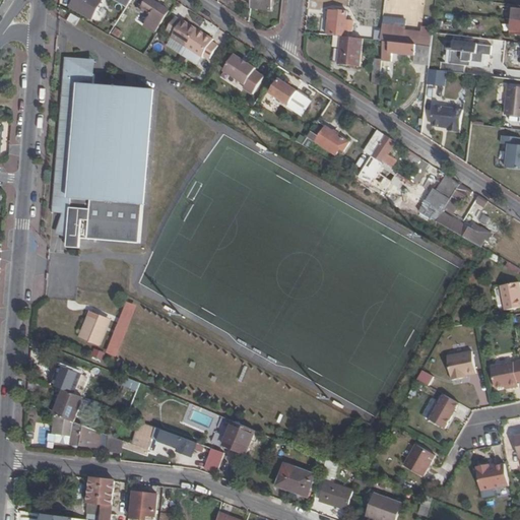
[(72,6),(75,1),(73,0),(70,0),(67,7),(88,20),(90,17),(72,6)]
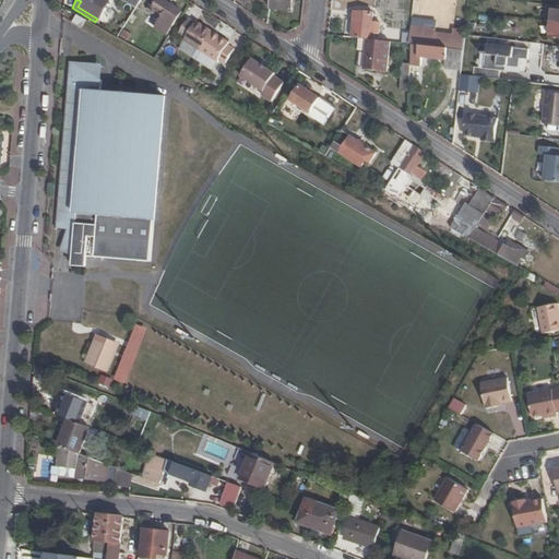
[(103,0),(81,0),(81,1),(78,7),(97,19),(107,2),(103,0)]
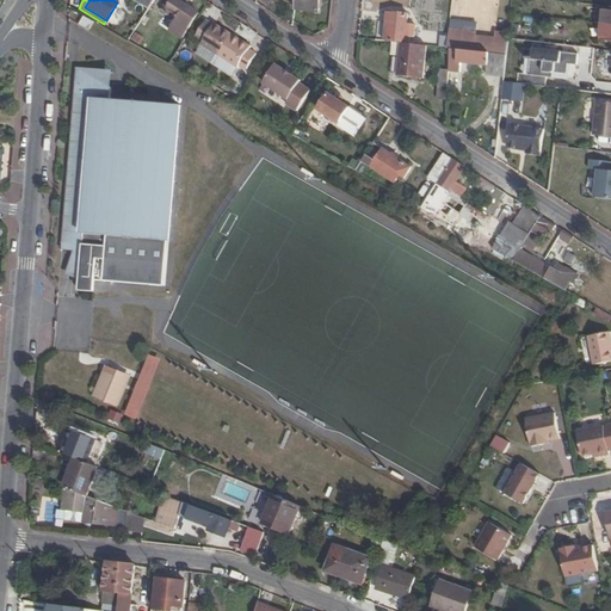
[(147,11),(154,0),(133,0),(131,2),(147,11)]
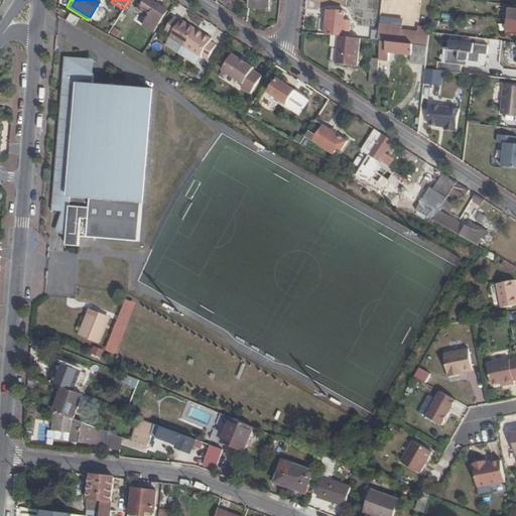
[(166,11),(146,0),(145,0),(138,11),(147,17),(141,26),(152,33),(166,11)]
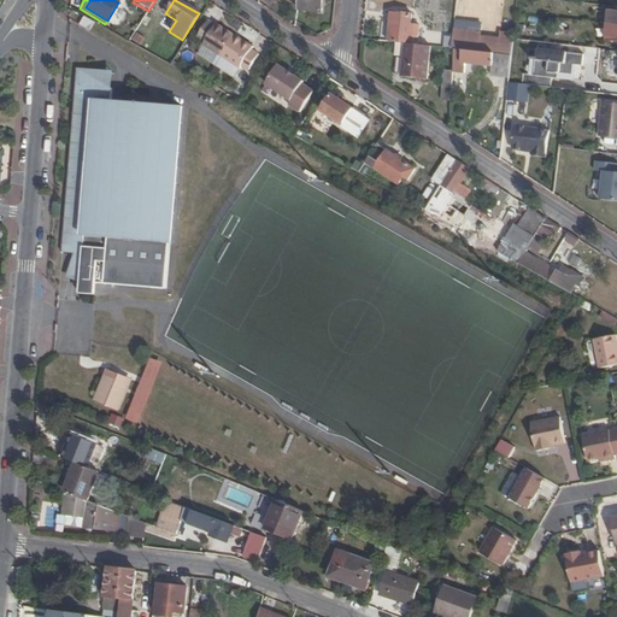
[(299,0),(299,7),(323,11),(323,9),(324,0),(299,0)]
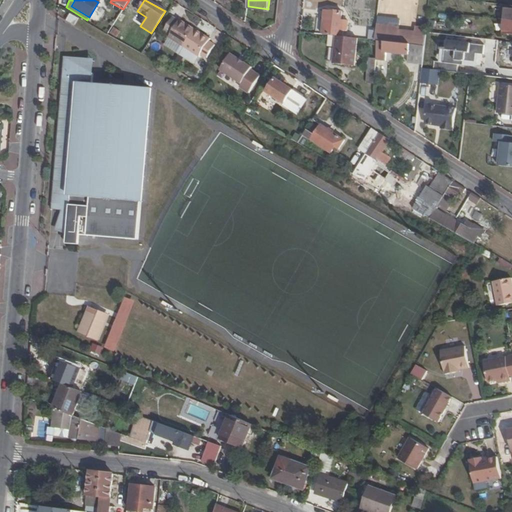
[(326,10),(324,34),(331,34),(337,35),(343,36),(344,30),(348,30),(349,21),(342,20),(343,12),(326,10)]
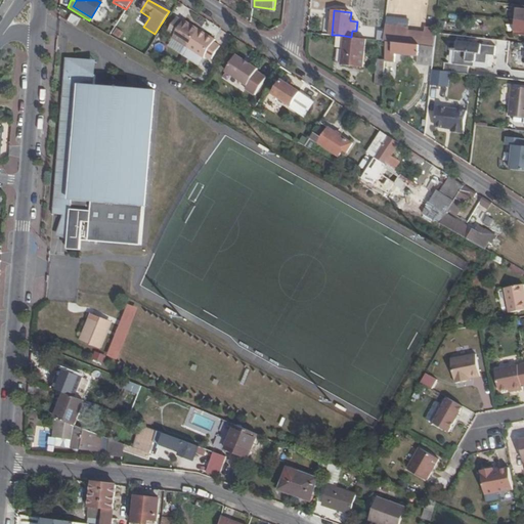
[(79,20),(70,15),(67,22),(76,28),(79,20)]
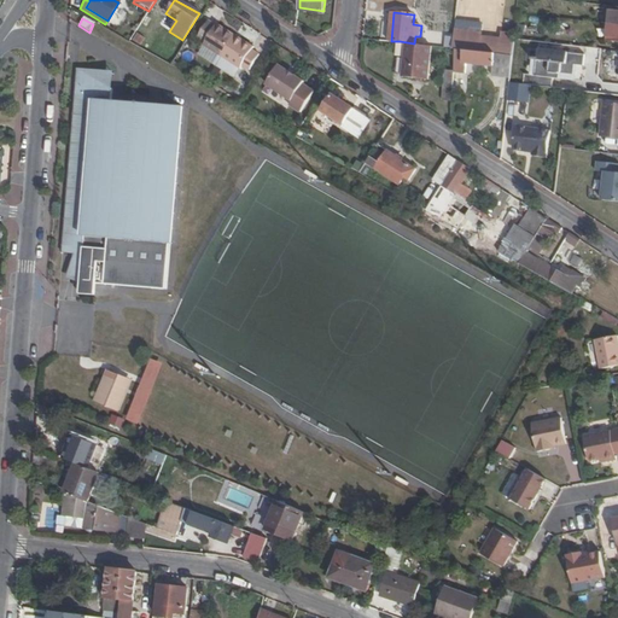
[(215,23),(200,46),(237,69),(239,65),(246,69),(256,54),(249,50),(251,46),(215,23)]
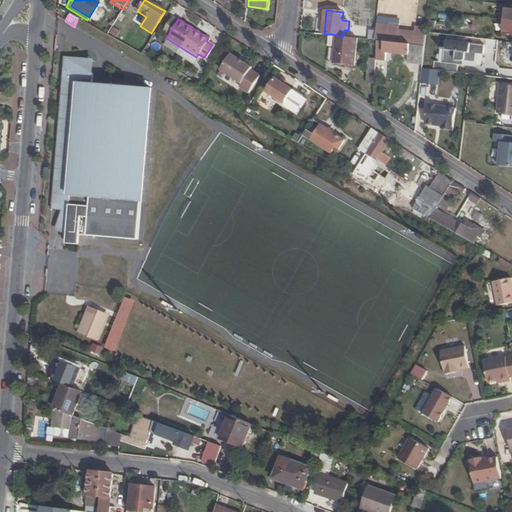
[(397,42),(414,44),(414,35),(398,33),(397,42)]
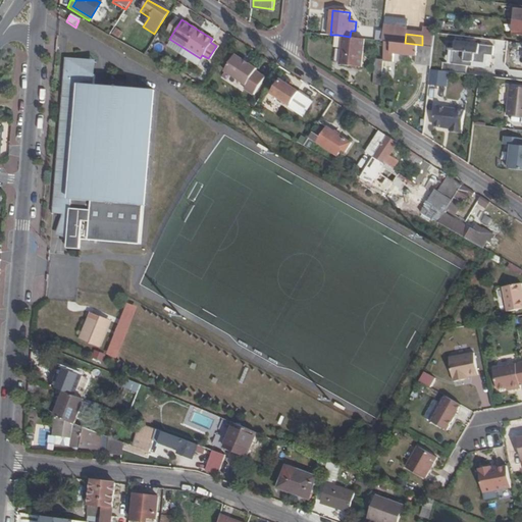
[(342,64),(363,66),(365,39),(350,37),(344,36),(337,35),(336,46),(343,46),(342,64)]
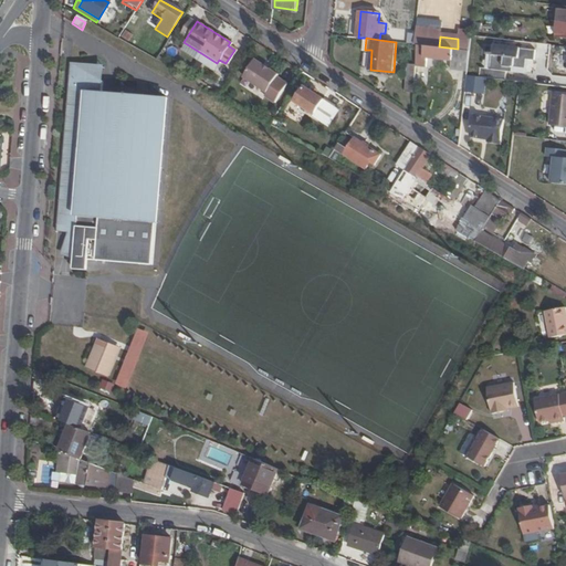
[(453,69),(469,71),(471,50),(458,49),(439,46),(419,44),(417,64),(417,66),(428,67),(428,58),(454,60),(453,69)]
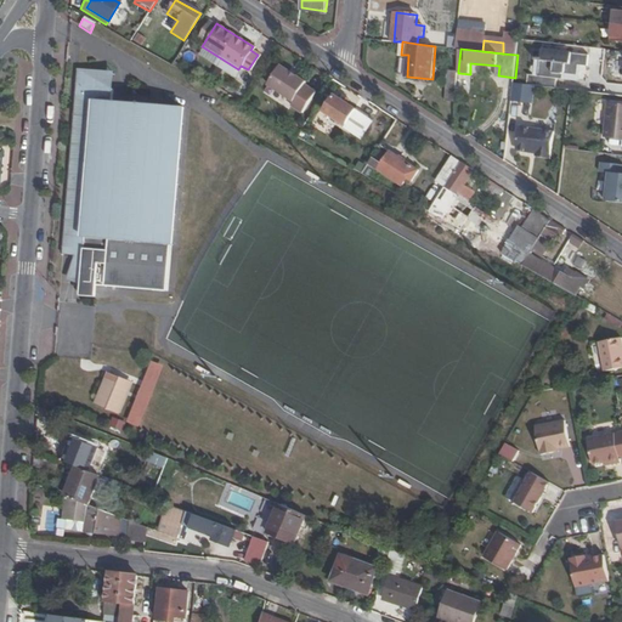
[(591,54),(543,49),(541,75),(565,78),(565,73),(580,74),(581,64),(589,66),(591,54)]
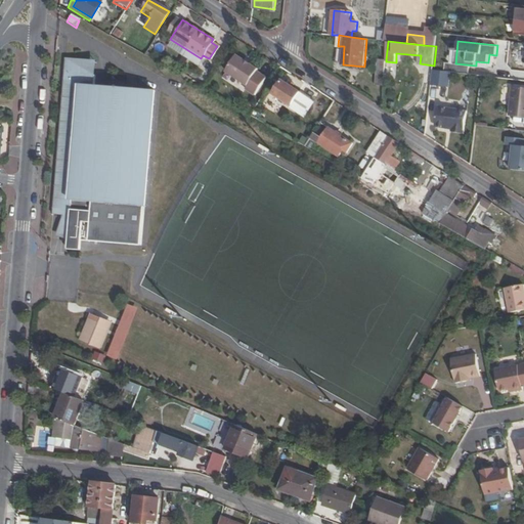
[(143,56),(172,73),(174,70),(145,53),(143,56)]
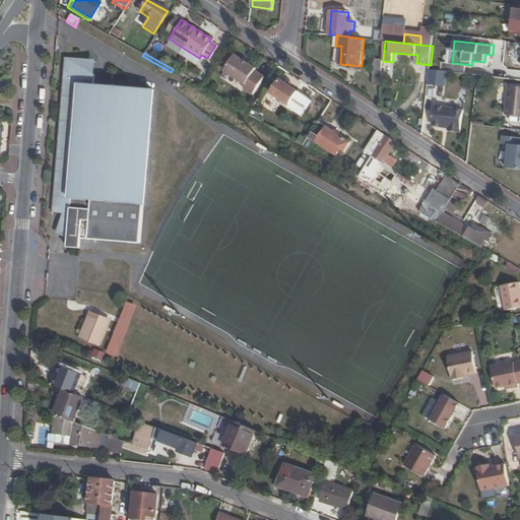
[(232,55),(221,70),(244,84),(241,88),(251,94),(262,77),(252,71),(254,69),(232,55)]
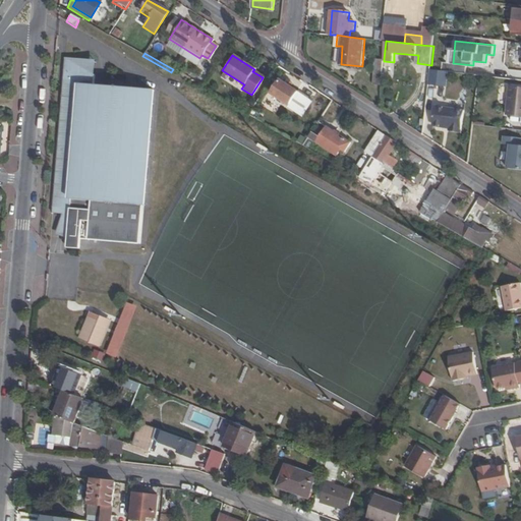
[(92,74),(63,59),(51,215),(65,215),(64,227),(70,227),(76,228),(75,240),(79,240),(141,245),(152,90),(92,85),(92,74)]
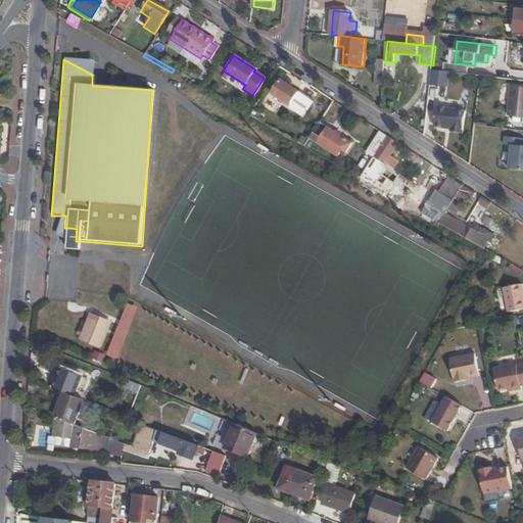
[(93,61),(63,59),(92,75),(93,61)]
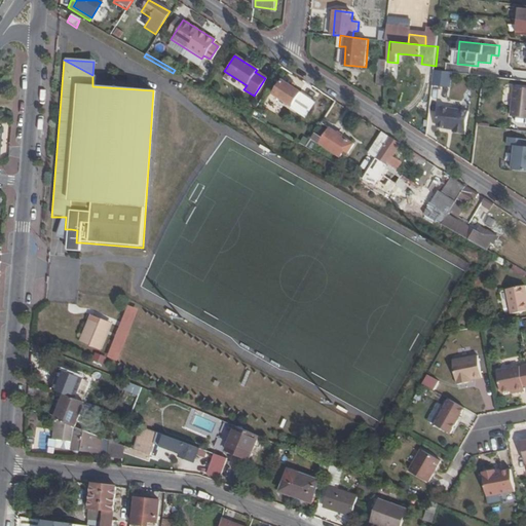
[(379,70),(386,71),(387,62),(387,60),(380,60),(379,70)]
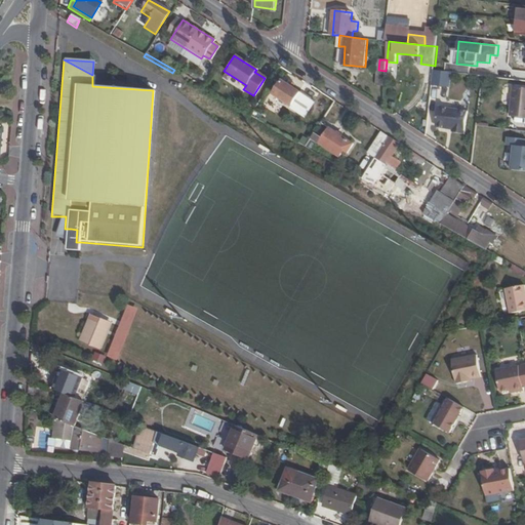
[(376,84),(385,85),(386,71),(378,70),(377,70),(376,84)]
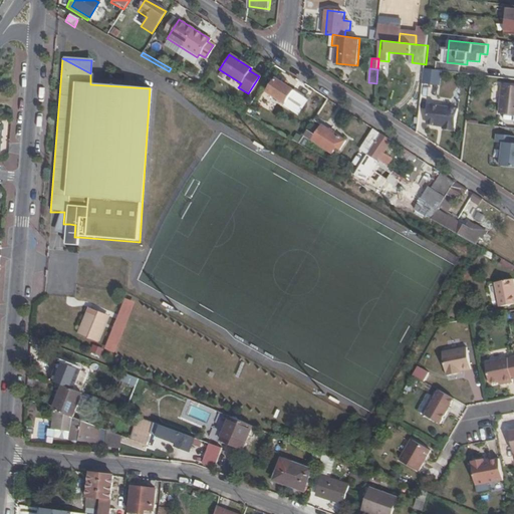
[(443,71),(425,69),(423,84),(441,85),(443,71)]
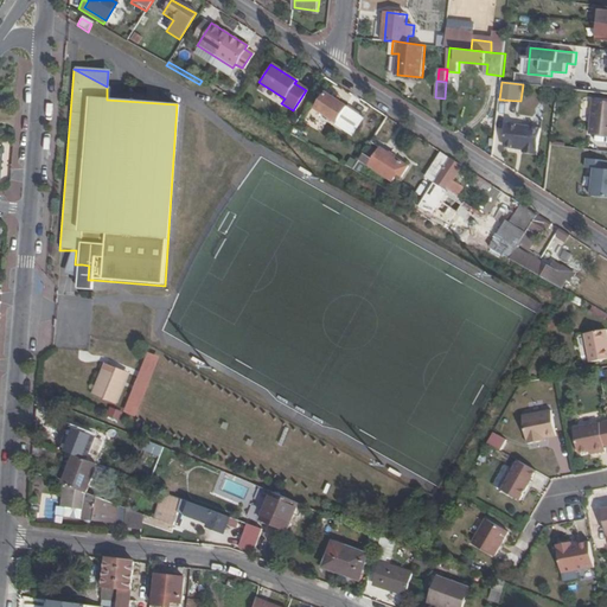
[(360,117),(327,95),(317,110),(337,122),(336,126),(351,135),(360,117)]
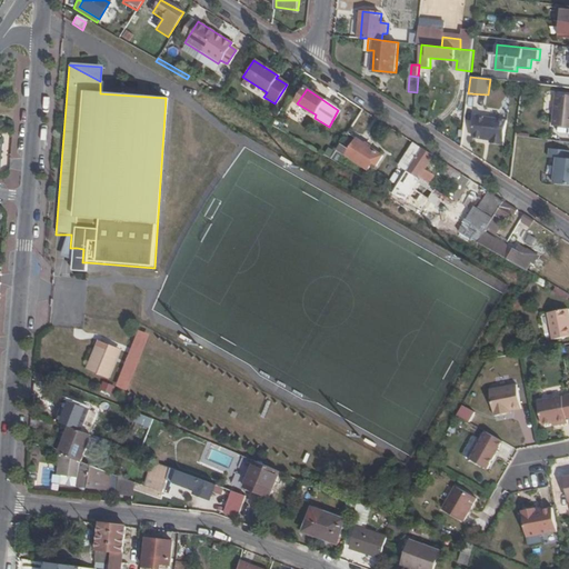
[(568,93),(557,92),(552,125),(568,126),(568,93)]
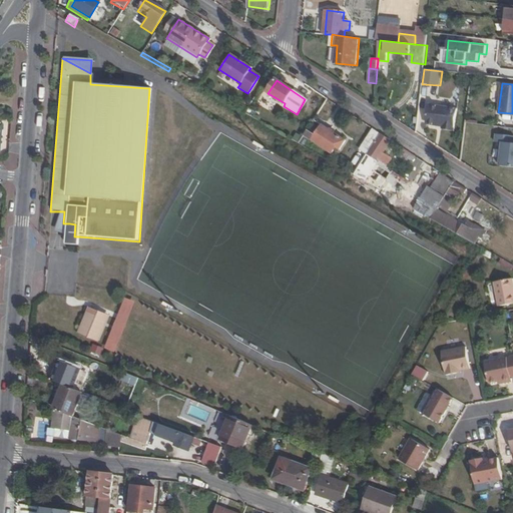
[(444,129),(455,132),(459,108),(433,104),(429,122),(430,124),(444,127),(444,129)]
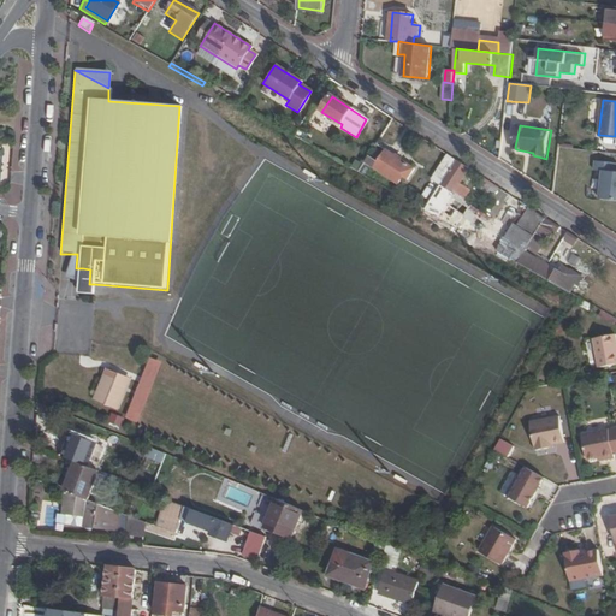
[(414,170),(377,147),(366,164),(398,184),(403,178),(407,181),(414,170)]
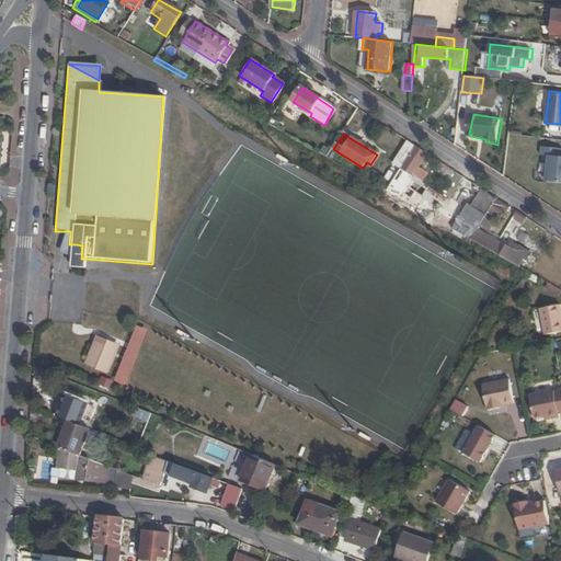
[(416,147),(408,141),(399,156),(408,160),(416,147)]
